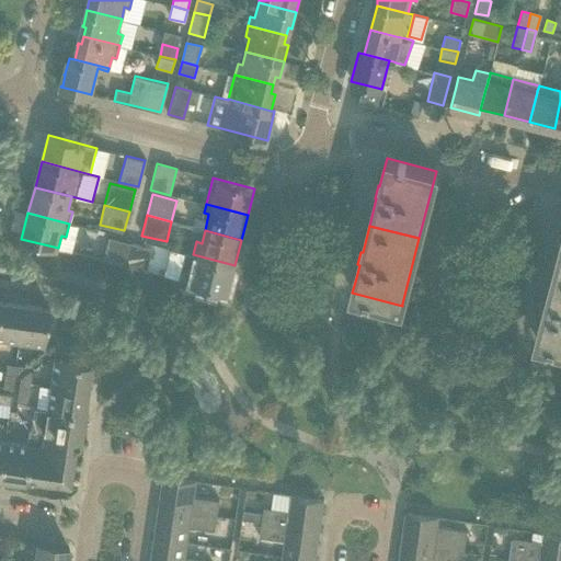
[(103,260),(124,265),(130,243),(109,238),(103,260)]
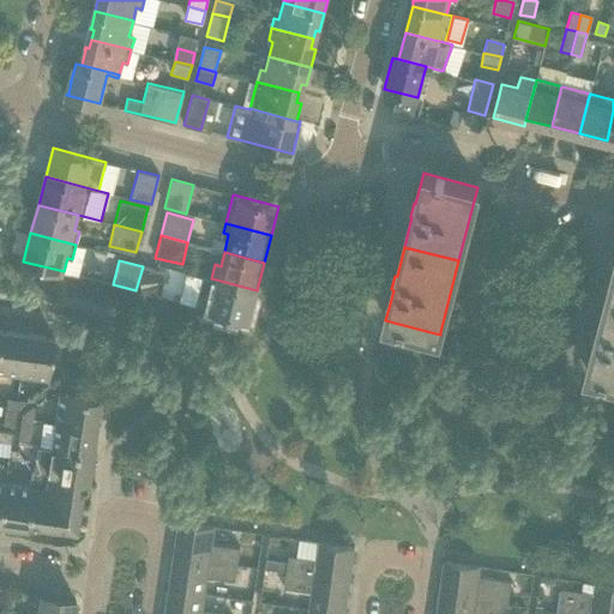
[(143,266),(136,290),(160,296),(166,272),(143,266)]
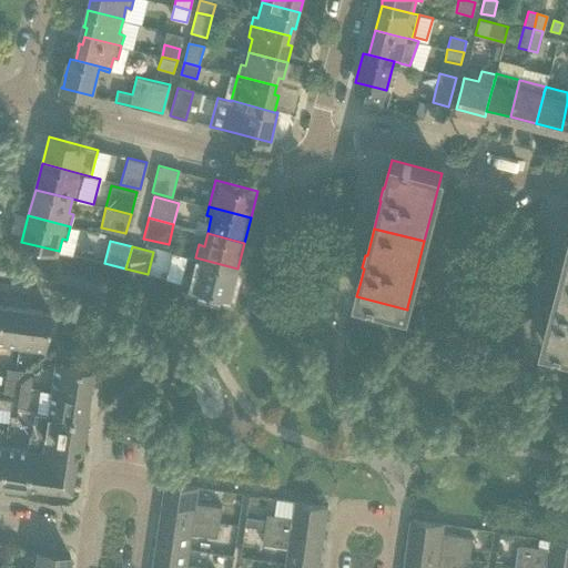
[(231,295),(237,269),(195,257),(188,255),(181,283),(231,295)]
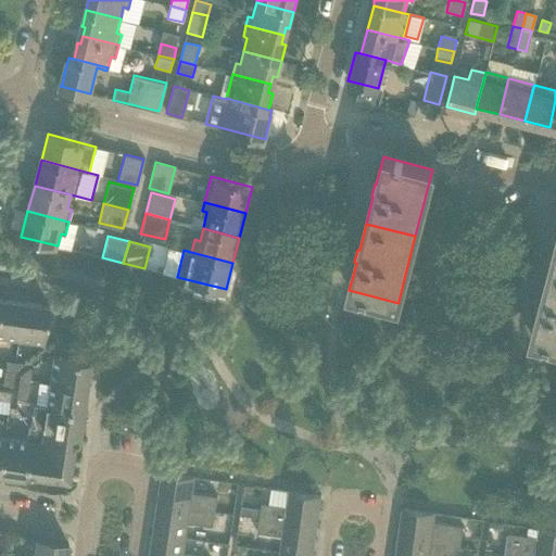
[(555,272),(548,270),(542,298),(541,297),(538,310),(539,311),(532,338),(555,343),(555,272)]
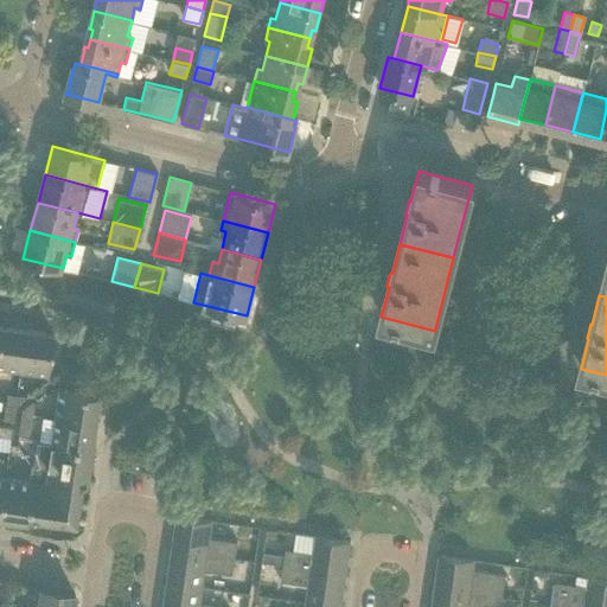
[(357,336),(358,324),(334,321),(333,332),(357,336)]
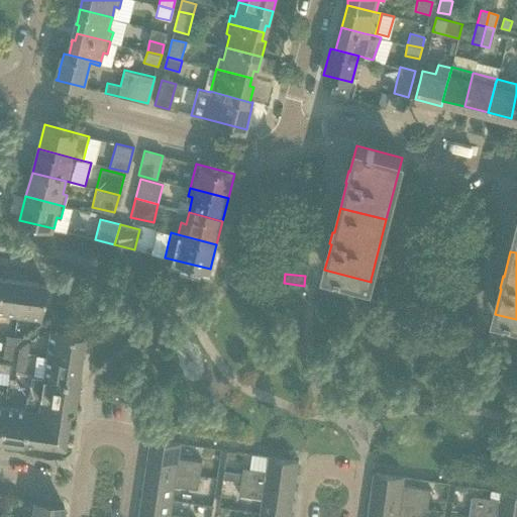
[(0,278),(0,313),(18,316),(23,281),(0,278)]
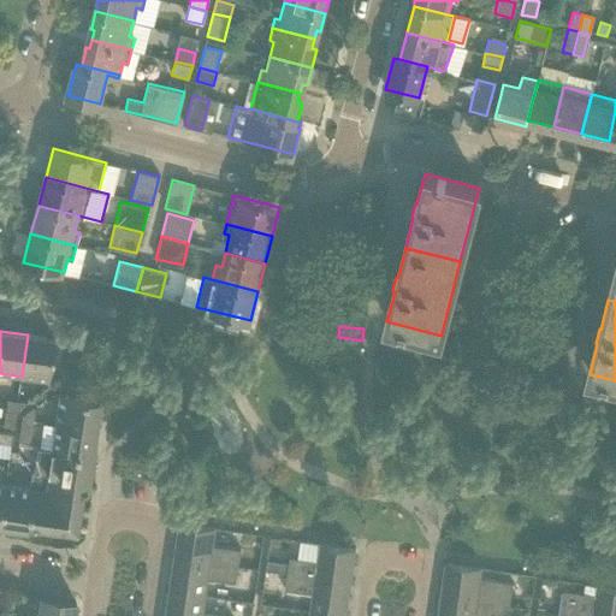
[(28,335),(22,377),(48,380),(54,339),(28,335)]
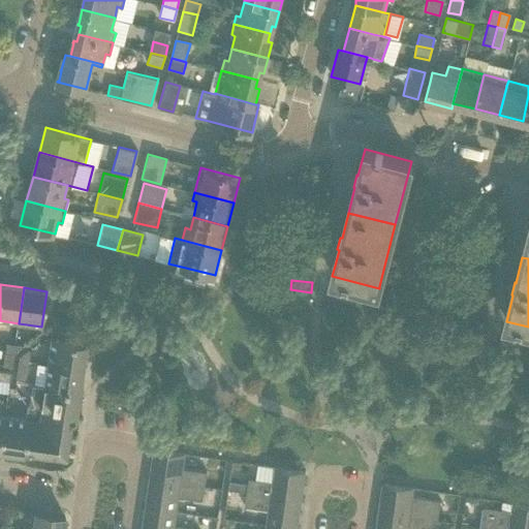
[(51,339),(48,363),(83,368),(86,344),(51,339)]
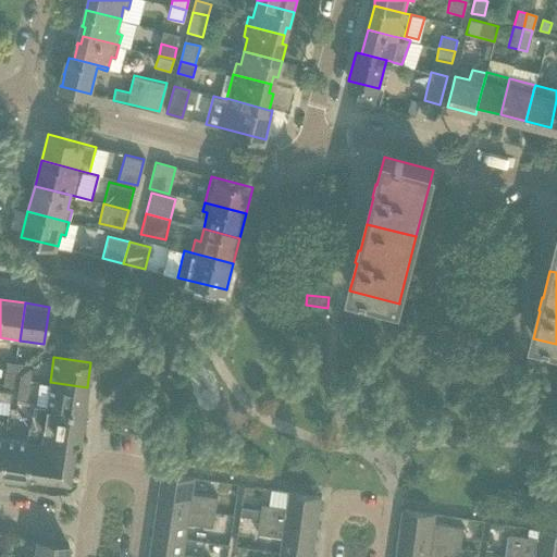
[(5,362),(4,372),(13,373),(22,366),(22,364),(5,362)]
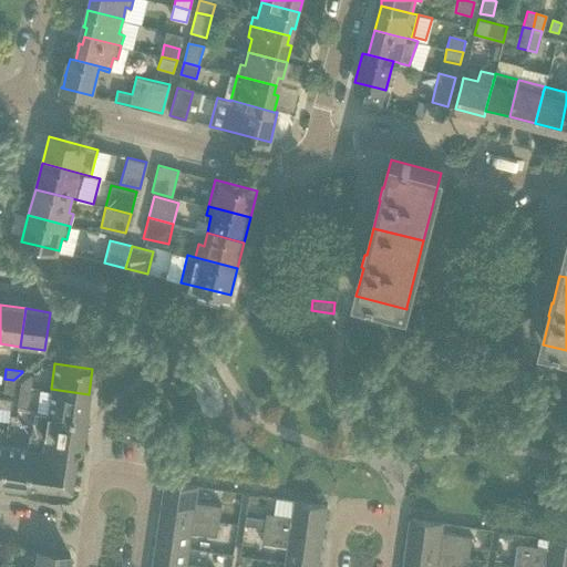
[(20,383),(19,392),(29,393),(31,375),(30,375),(20,383)]
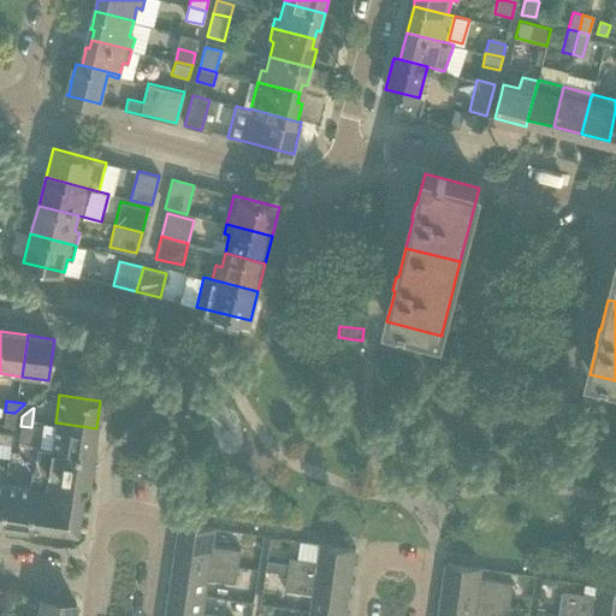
[(5,412),(3,426),(13,427),(15,413),(5,412)]
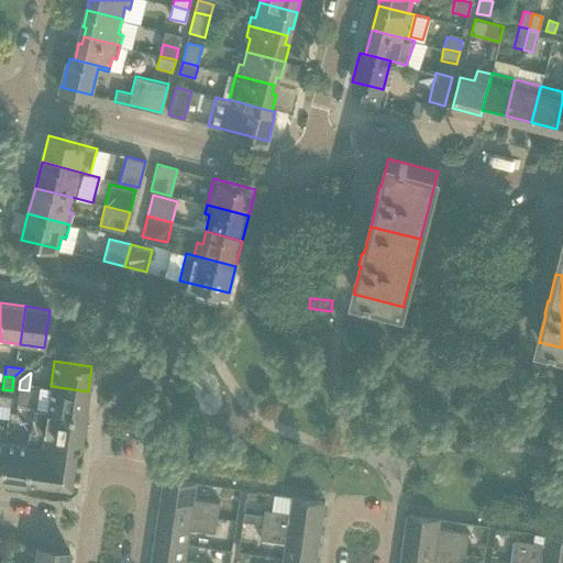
[(51,386),(46,411),(85,417),(88,392),(51,386)]
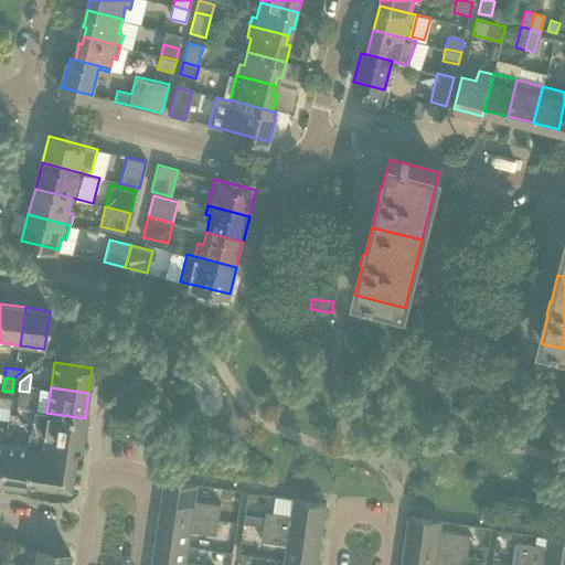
[(19,391),(17,404),(27,405),(29,392),(19,391)]
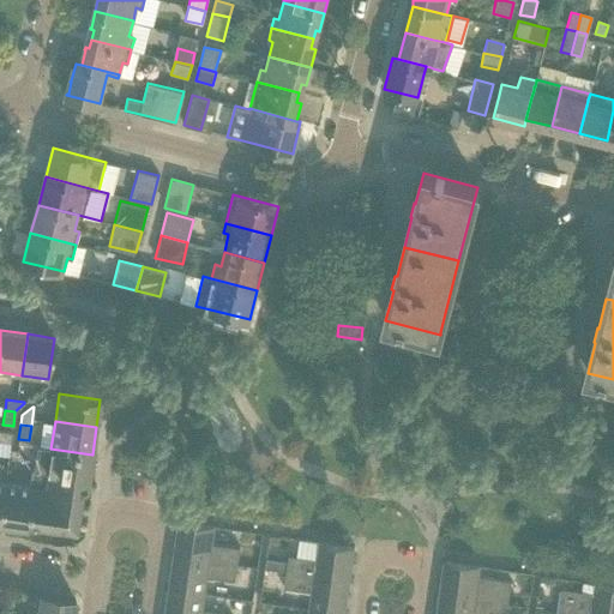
[(0,431),(0,441),(10,444),(11,433),(0,431)]
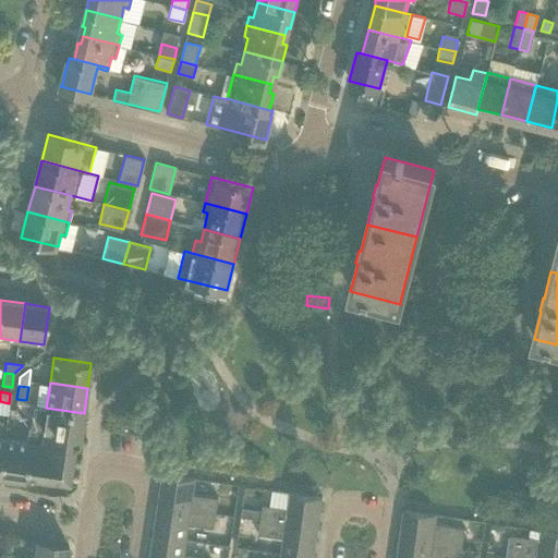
[(33,407),(29,428),(43,429),(43,433),(70,437),(80,438),(84,413),(46,408),(46,409),(33,407)]
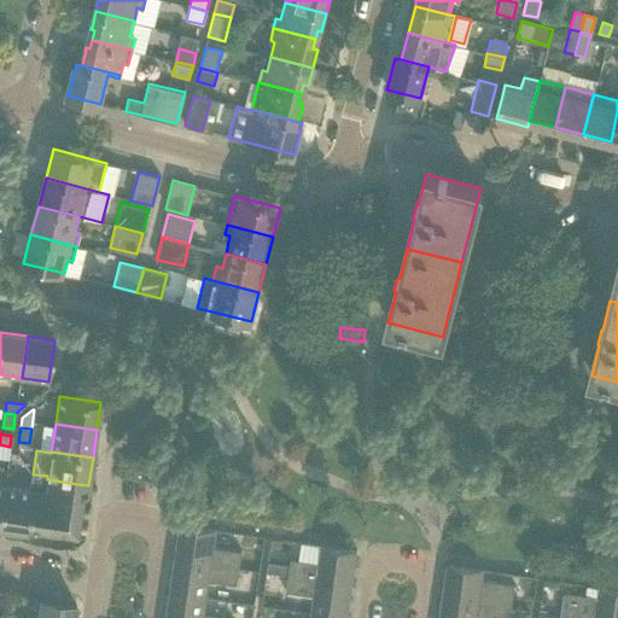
[(31,473),(30,477),(34,478),(76,534),(81,495),(75,494),(76,489),(77,484),(47,479),(47,476),(31,473)]
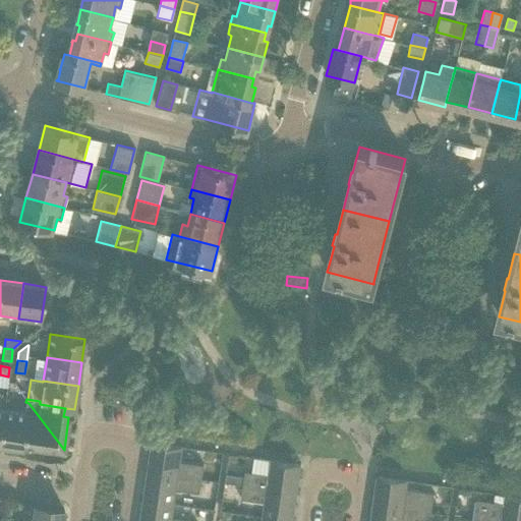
[(27,413),(23,439),(24,439),(30,440),(33,440),(32,445),(64,450),(29,403),(25,402),(24,413),(27,413)]
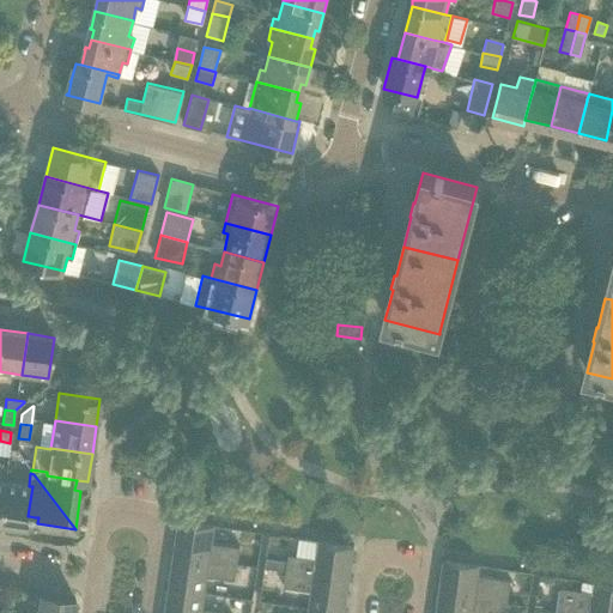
[(5,483),(0,511),(0,523),(26,528),(28,516),(32,486),(29,486),(13,484),(5,483)]
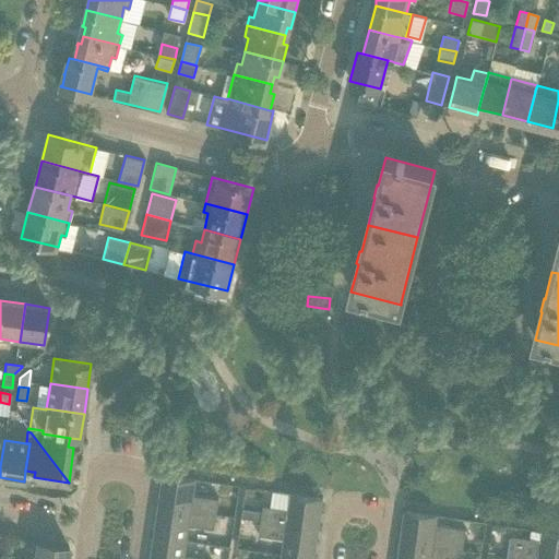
[(164,474),(158,504),(217,513),(219,498),(193,495),(195,478),(164,474)]
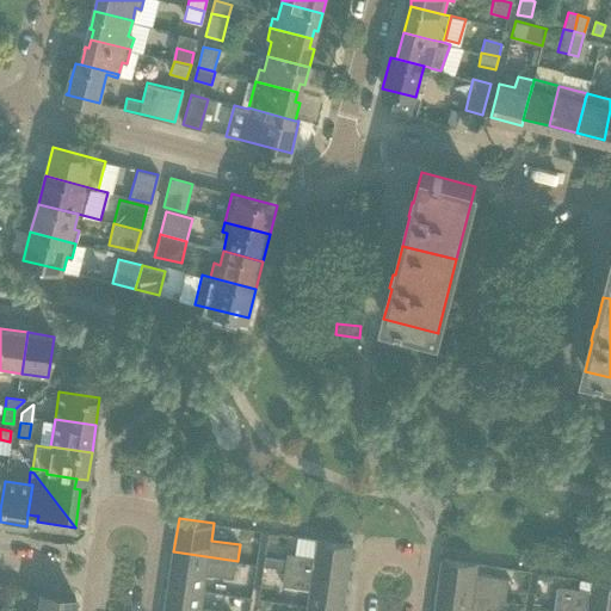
[(271,557),(270,566),(284,568),(347,578),(352,544),(318,538),(315,556),(287,551),(285,559),(271,557)]
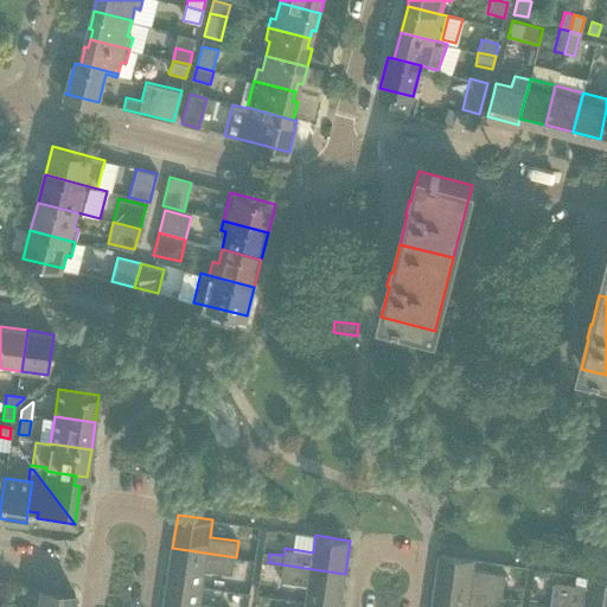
[(172,548),(167,581),(203,587),(205,569),(234,574),(236,557),(172,548)]
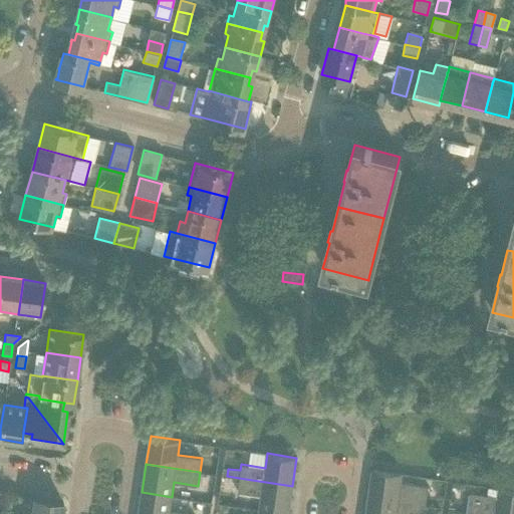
[(372,469),(367,497),(425,506),(427,492),(428,487),(400,483),(402,473),(372,469)]
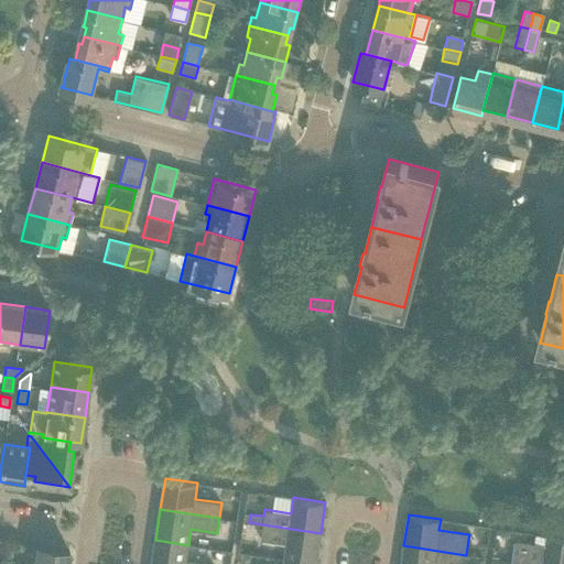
[(260,537),(260,540),(285,544),(283,559),(316,563),(321,533),(262,524),(260,537)]
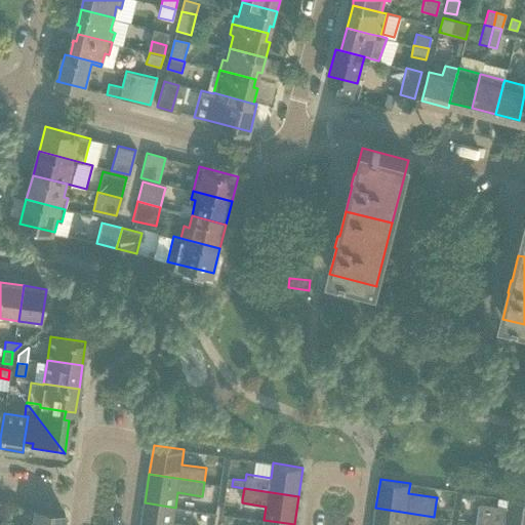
[(479,509),(477,523),(481,523),(493,524),(524,524),(524,499),(510,497),(508,508),(480,503),(479,509)]
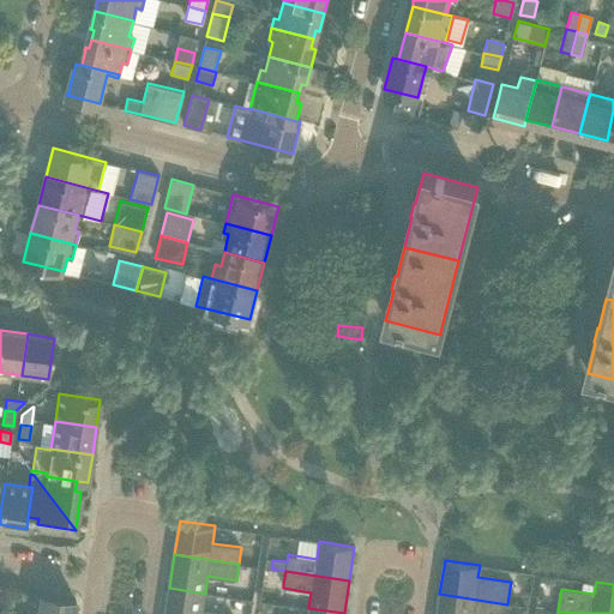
[(169,588),(166,613),(230,613),(203,611),(205,594),(169,588)]
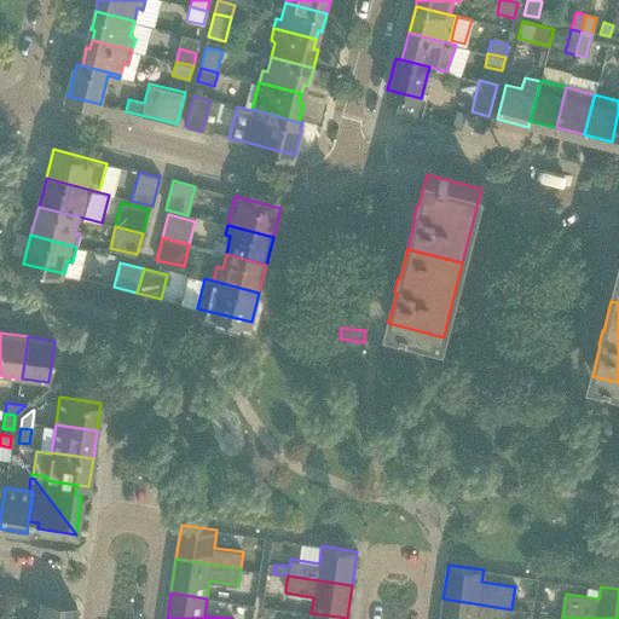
[(443,599),(439,618),(504,618),(505,615),(510,617),(512,609),(443,599)]
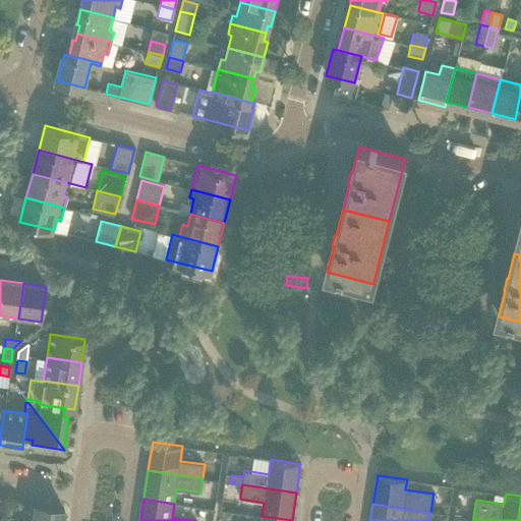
[(26,518),(25,520),(62,520),(64,510),(34,506),(33,519),(26,518)]
